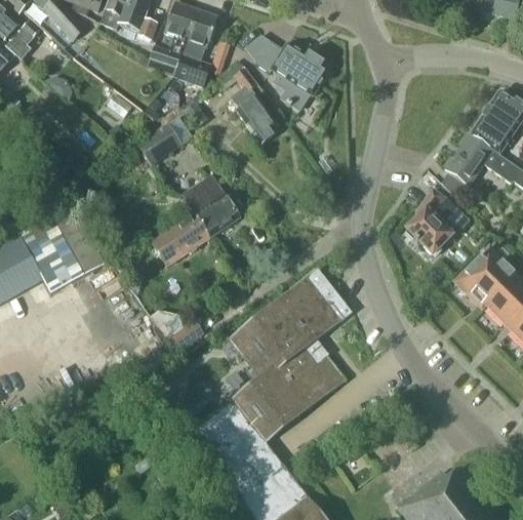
[(19,12),(31,0),(6,0),(19,12)]
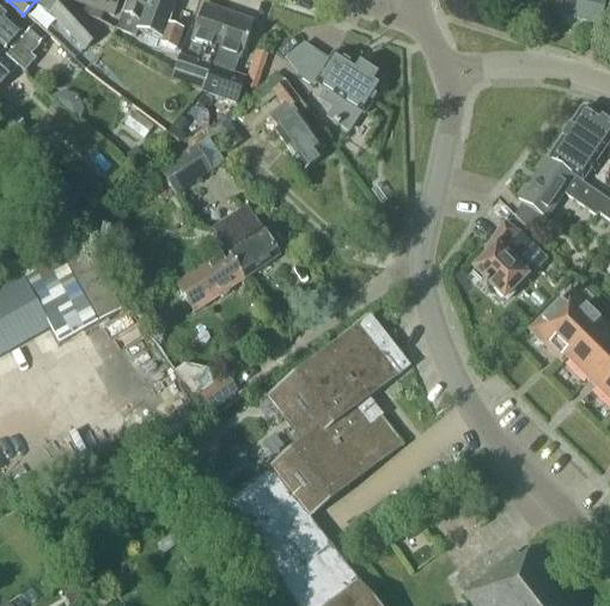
[(53,10),(85,46),(87,43),(101,31),(72,0),(65,0),(53,10)]
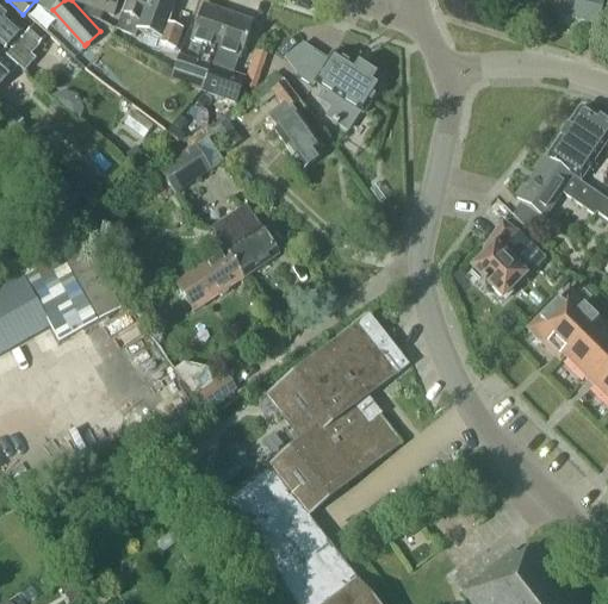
[(84,10),(92,13),(97,0),(84,0),(87,1),(84,10)]
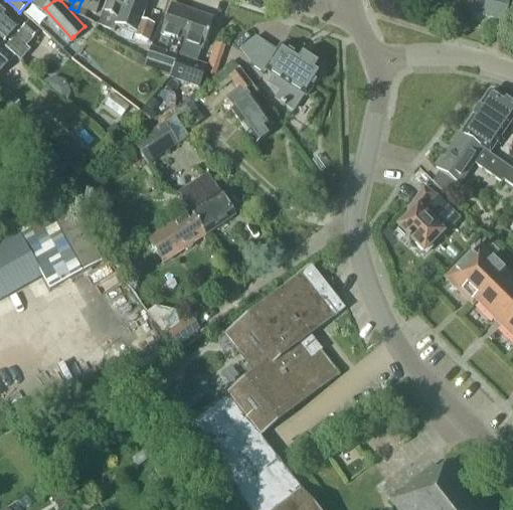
[(81,0),(77,11),(86,14),(89,6),(98,10),(101,0),(81,0)]
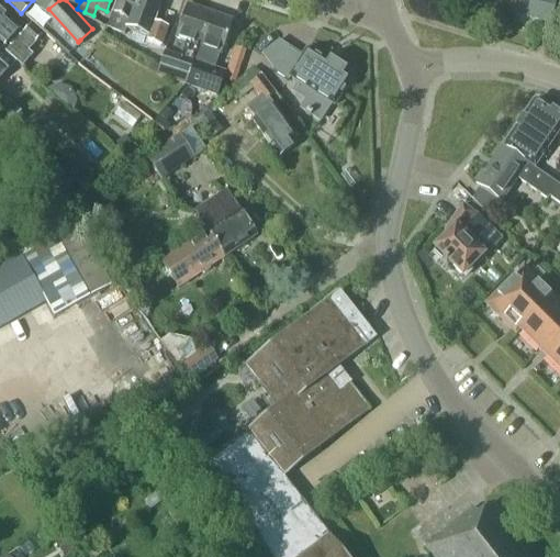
[(148,36),(163,41),(169,22),(156,17),(161,0),(115,0),(113,8),(113,9),(109,23),(126,29),(129,23),(150,31),(148,36)]
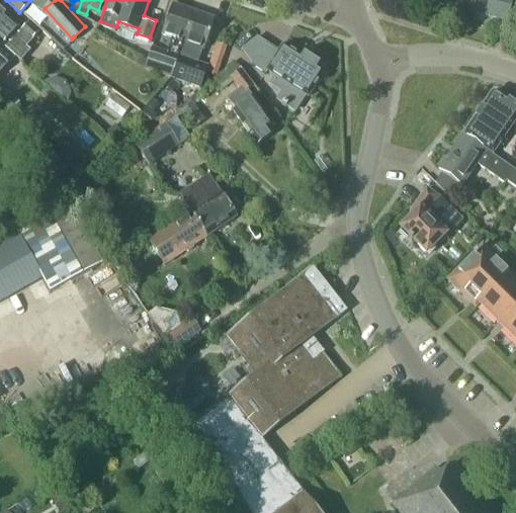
[(161,48),(157,59),(175,65),(187,29),(183,28),(190,6),(174,0),(163,31),(172,34),(167,50),(161,48)]
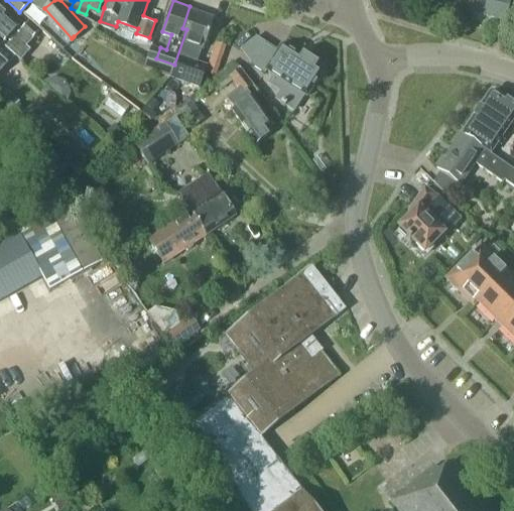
[(506,17),(510,0),(471,0),(470,7),(472,8),(472,9),(486,12),(486,11),(506,17)]
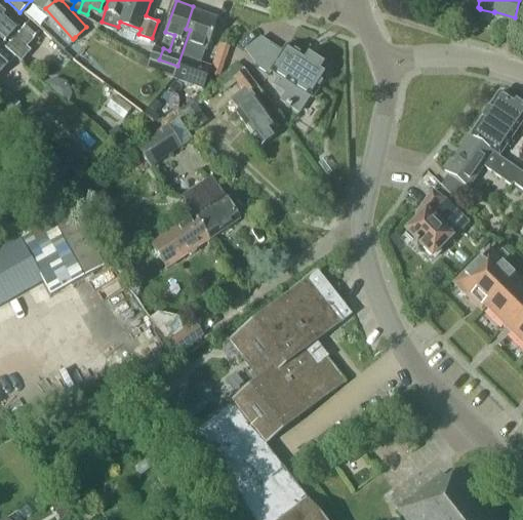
[(3,42),(23,58),(32,47),(28,43),(33,37),(40,29),(30,20),(23,27),(0,5),(0,38),(3,41),(3,42)]
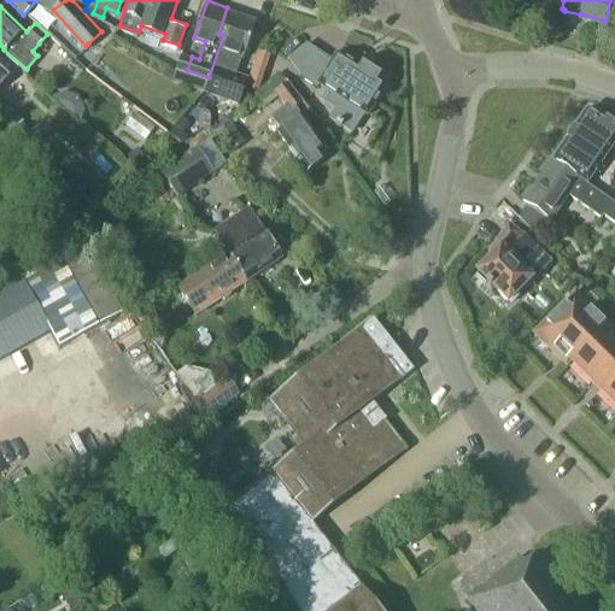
[(234,51),(245,54),(258,18),(227,7),(218,34),(223,35),(209,77),(209,78),(205,87),(240,100),(249,75),(228,68),(234,51)]
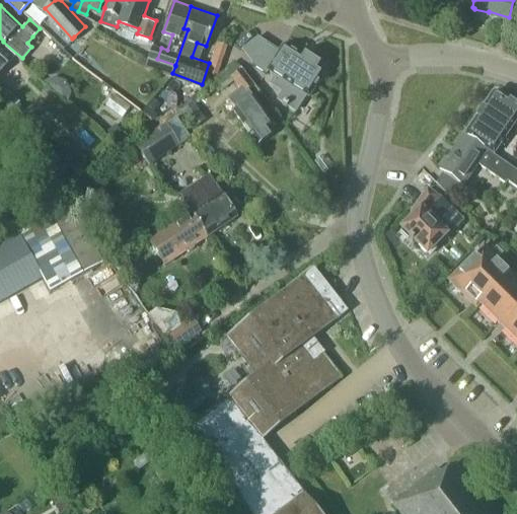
[(217,45),(225,48),(227,42),(219,39),(217,45)]
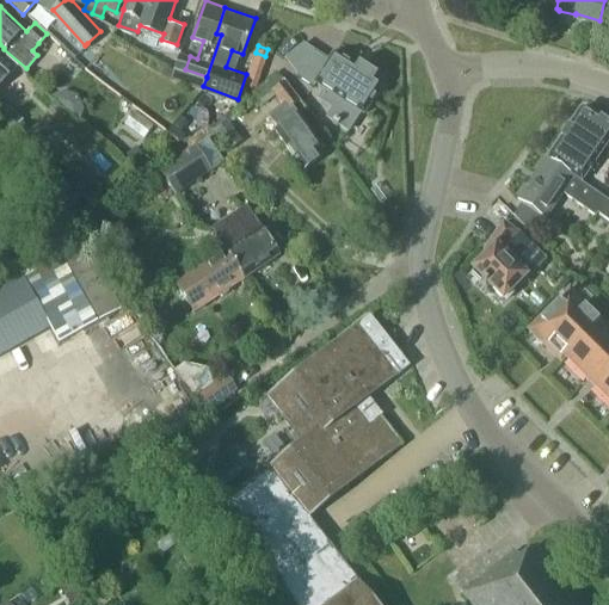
[(314,48),(297,72),(315,84),(318,80),(327,86),(321,94),(336,104),(330,113),(336,117),(333,119),(339,122),(340,119),(349,125),(361,107),(364,111),(383,81),(379,78),(381,74),(364,63),(356,59),(354,62),(334,49),(330,57),(314,48)]
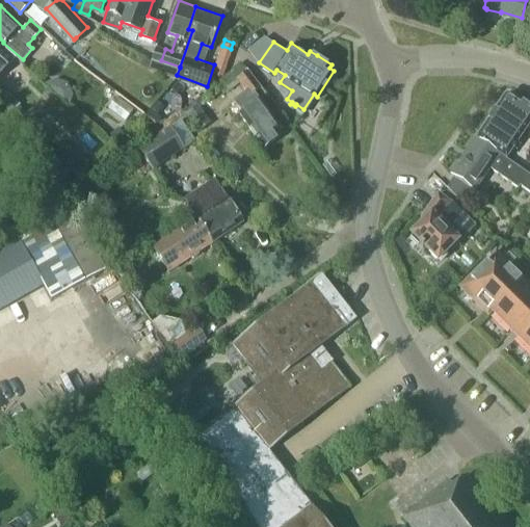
[(242,59),(217,81),(222,87),(238,76),(248,68),(242,59)]
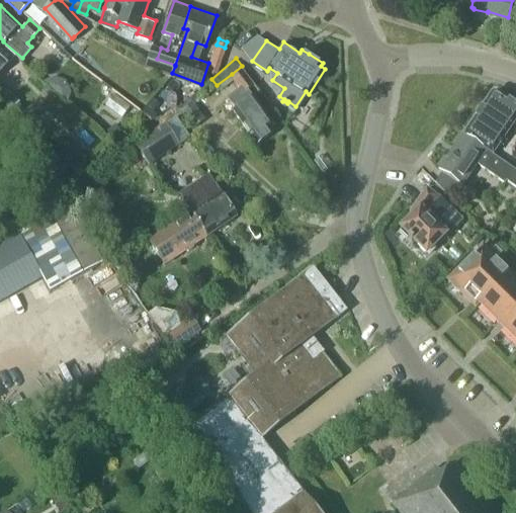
[(242,66),(232,74),(234,77),(235,78),(241,86),(244,91),(248,88),(255,83),(249,76),(242,66)]
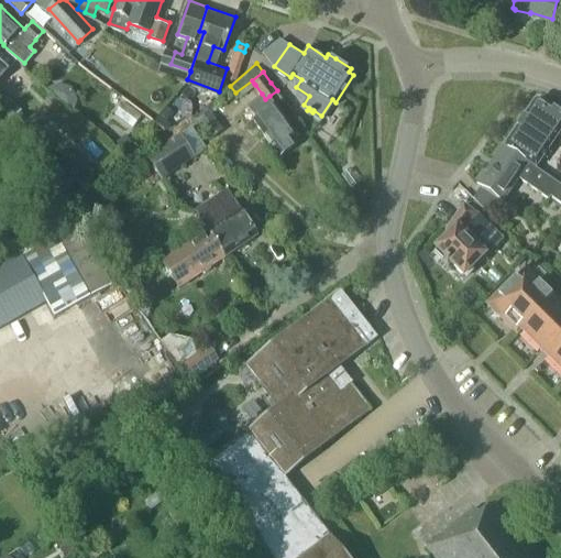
[(0,88),(0,102),(17,113),(23,102),(1,88),(0,88)]
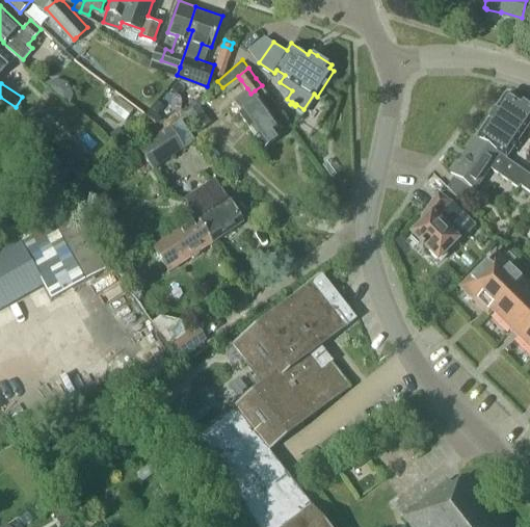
[(250,94),(247,88),(235,98),(243,109),(240,111),(265,145),(281,133),(277,129),(282,126),(261,97),(260,97),(255,90),(250,94)]
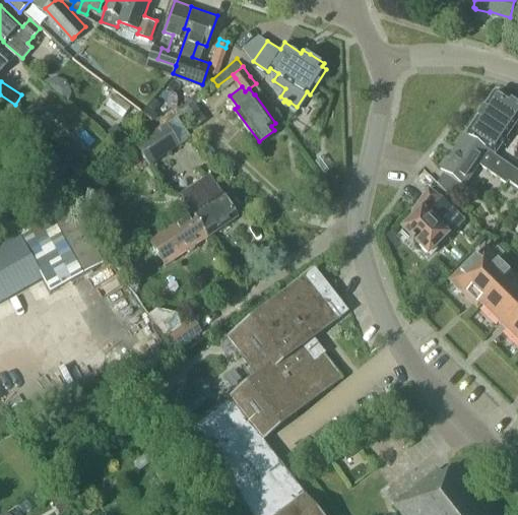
[(218,111),(202,87),(191,95),(194,100),(183,108),(196,126),(207,117),(208,118),(218,111)]
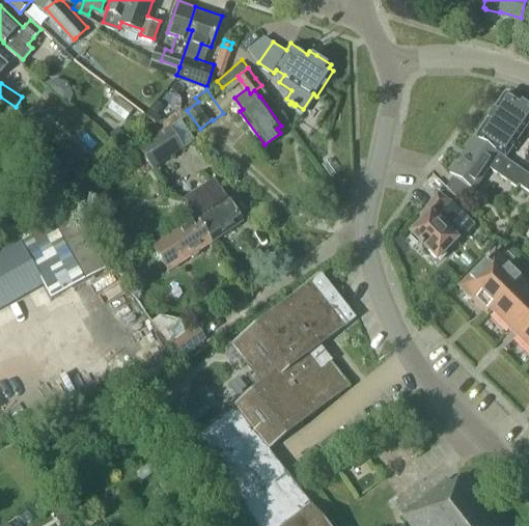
[(528,104),(509,91),(508,90),(507,91),(506,91),(505,92),(475,135),(506,156),(528,120),(528,104)]
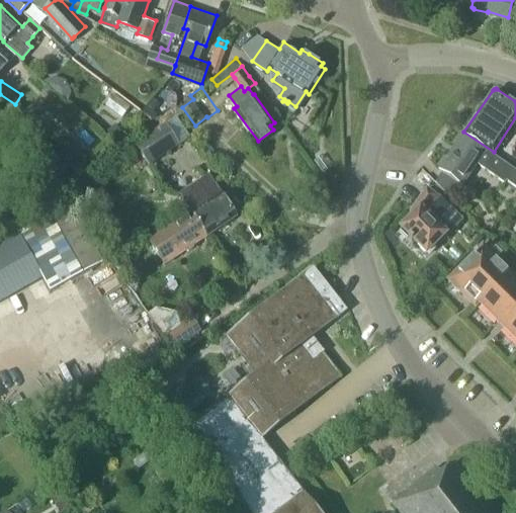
[(181,142),(167,120),(136,141),(151,162),(181,142)]
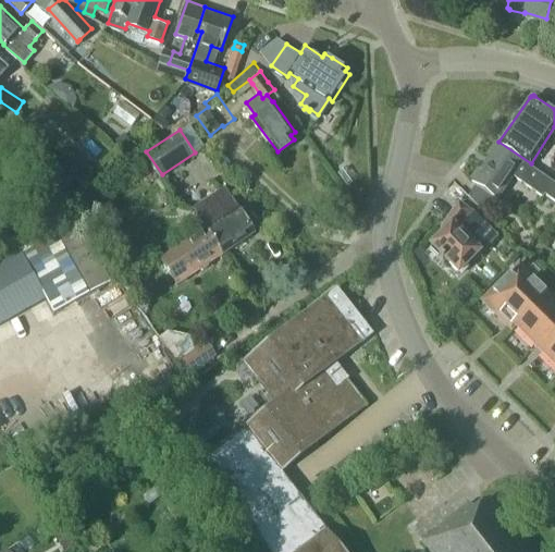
[(554,180),(498,142),(473,180),(495,201),(515,172),(544,194),(546,191),(554,196),(554,180)]
